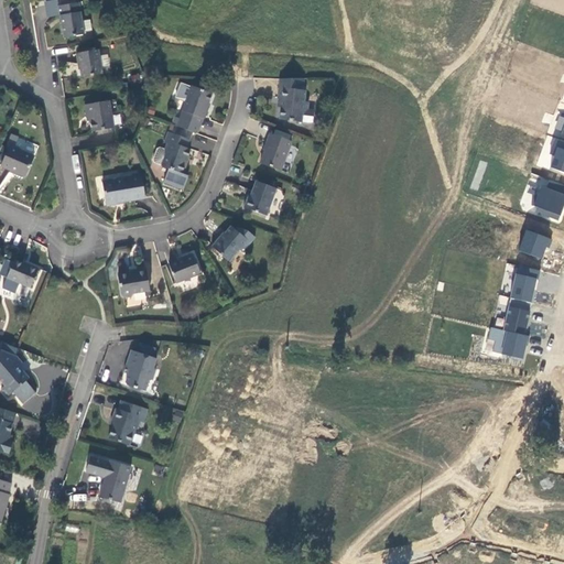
[(78,3),(57,7),(63,39),(84,35),(78,3)]
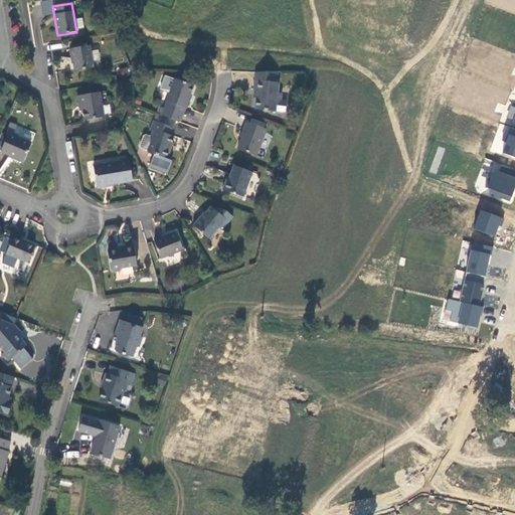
[(90,45),(68,49),(70,58),(71,58),(73,71),(94,68),(90,45)]
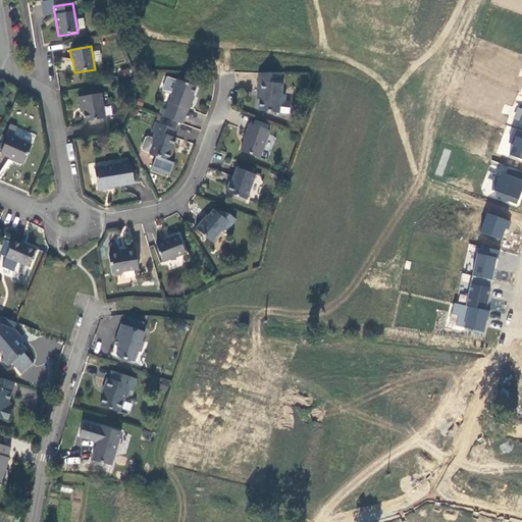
[(177,80),(166,110),(186,117),(188,109),(189,110),(193,101),(191,100),(196,87),(177,80)]
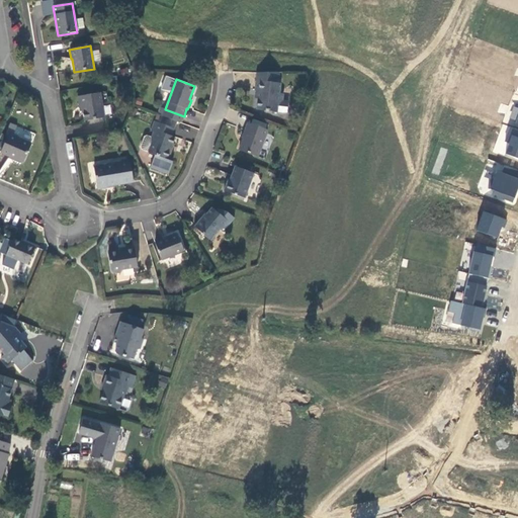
[(257,110),(276,112),(277,104),(281,101),(282,94),(278,93),(280,81),(270,80),(270,82),(256,81),(255,91),(259,91),(257,110)]
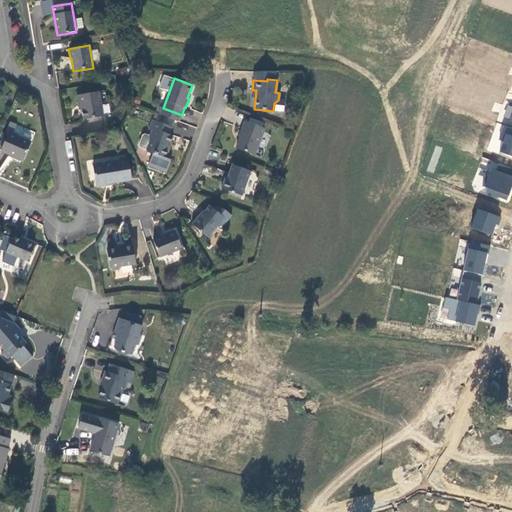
[(99,92),(76,96),(78,105),(80,105),(83,120),(103,116),(99,92)]
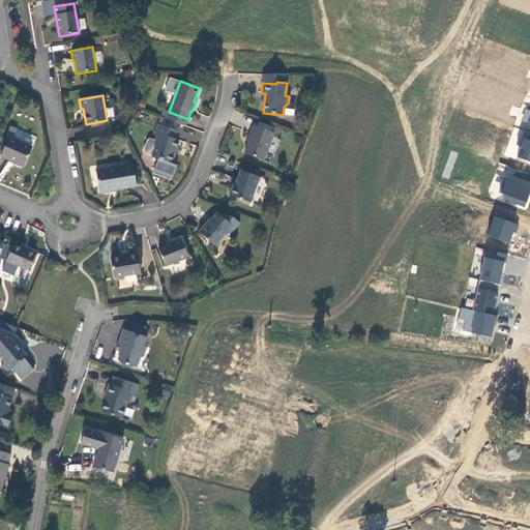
[(529,109),(525,108),(520,124),(529,127),(529,109)]
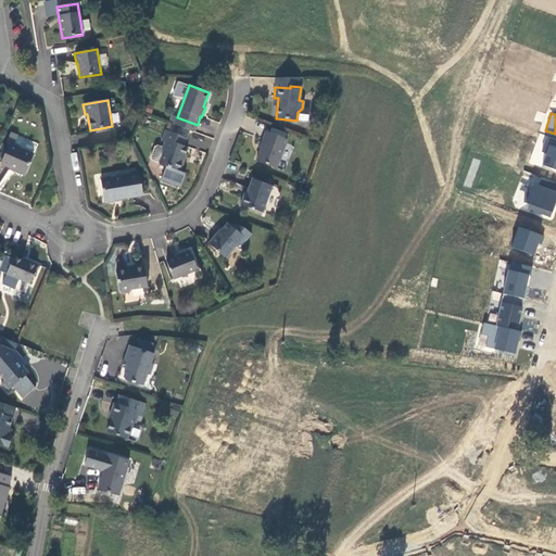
[(189,130),(171,124),(167,131),(187,138),(189,130)]
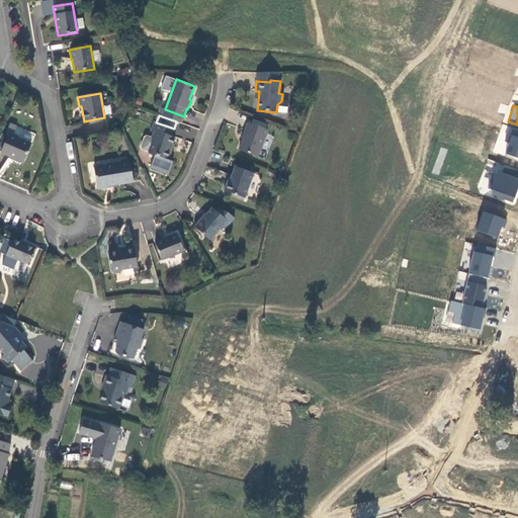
[(171,136),(174,128),(156,122),(154,121),(151,132),(153,133),(150,139),(146,137),(143,138),(140,147),(141,149),(148,152),(148,153),(168,160),(171,151),(170,150),(174,137),(171,136)]
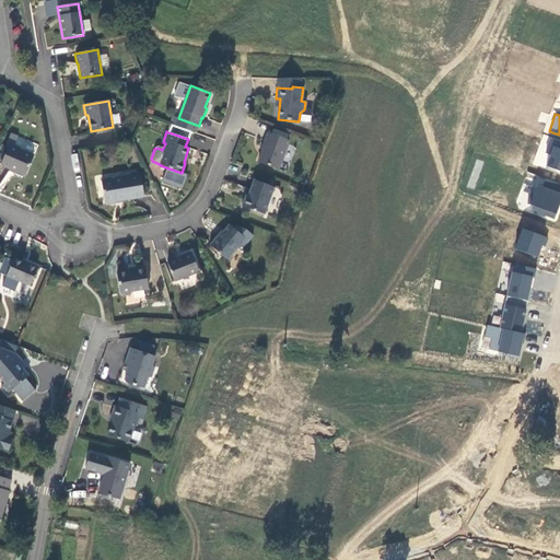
[(289,141),(267,132),(261,150),(263,150),(258,162),(278,170),(289,141)]
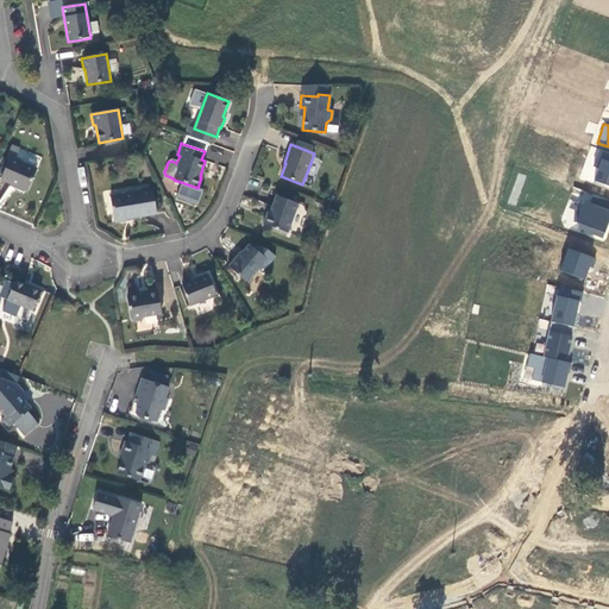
[(585,177),(608,187),(608,155),(597,150),(585,177)]
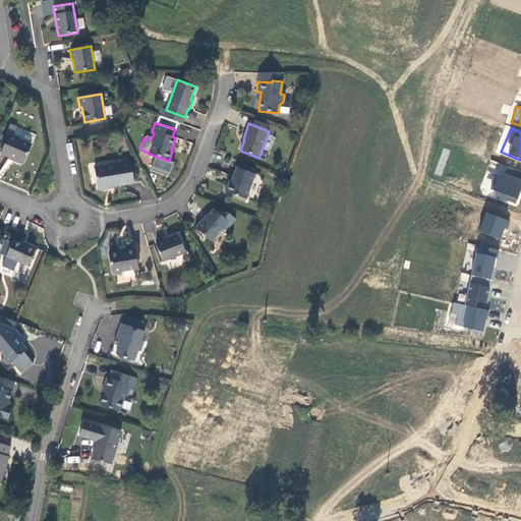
[(32,145),(8,134),(0,154),(9,157),(8,159),(20,164),(23,163),(32,145)]
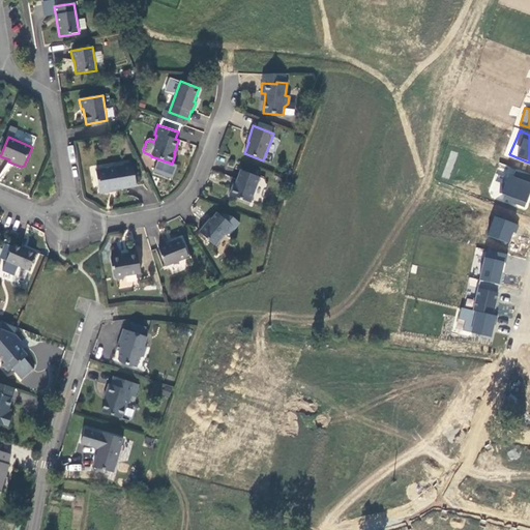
[(496,172),(504,175),(497,199),(525,208),(529,192),(529,173),(499,164),(496,172)]
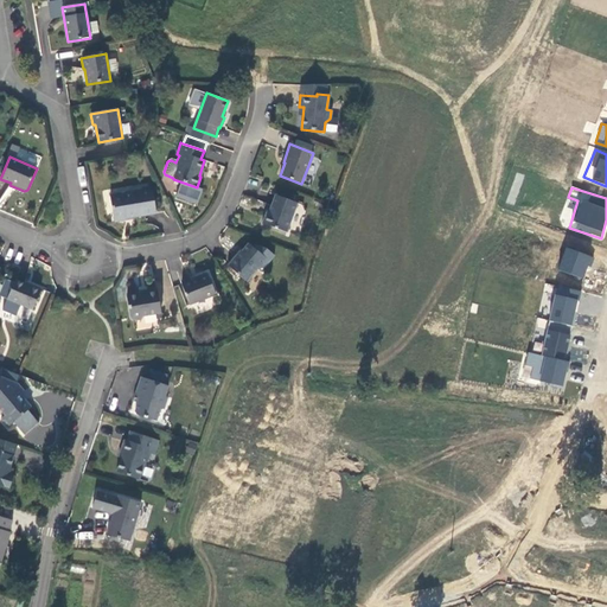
[(152,189),(110,196),(114,219),(126,217),(126,218),(133,218),(155,213),(152,189)]
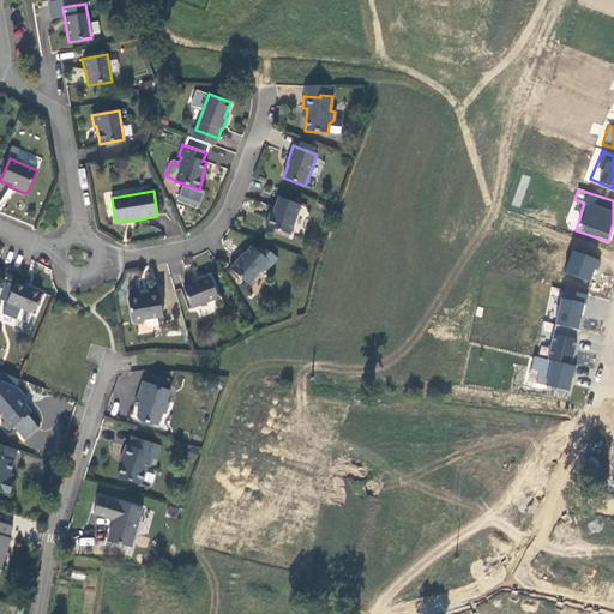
[(265,227),(290,235),(301,205),(278,198),(271,216),(269,215),(265,227)]
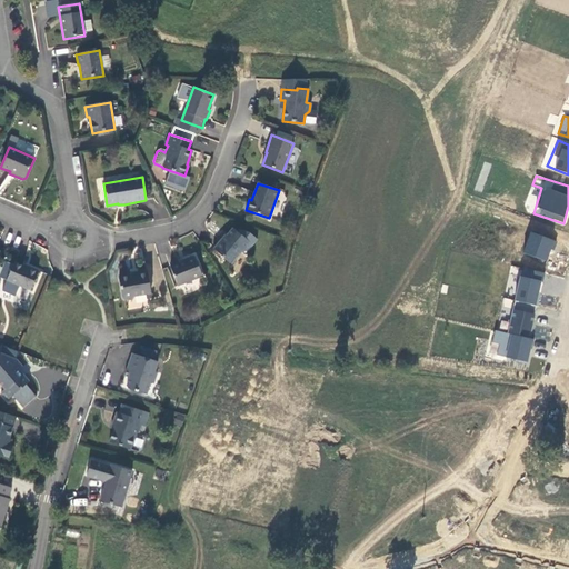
[(221,239),(212,249),(231,265),(249,242),(232,228),(222,241),(221,239)]
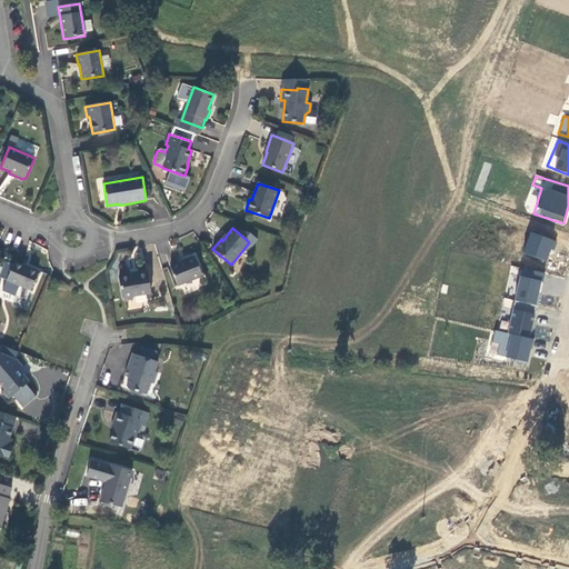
[(548,262),(556,240),(530,231),(522,253),(548,262)]
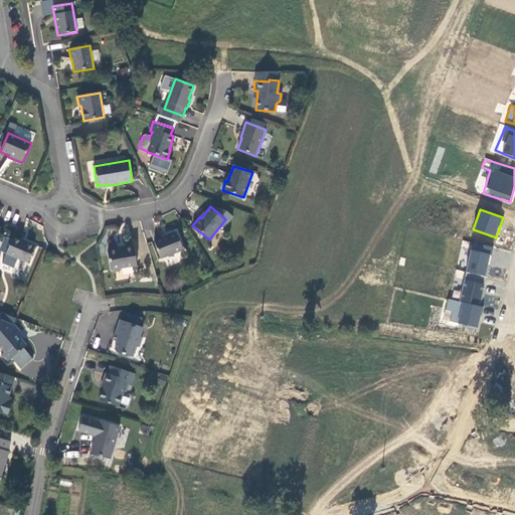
[(154,241),(160,259),(183,250),(176,232),(168,235),(168,236),(154,241)]
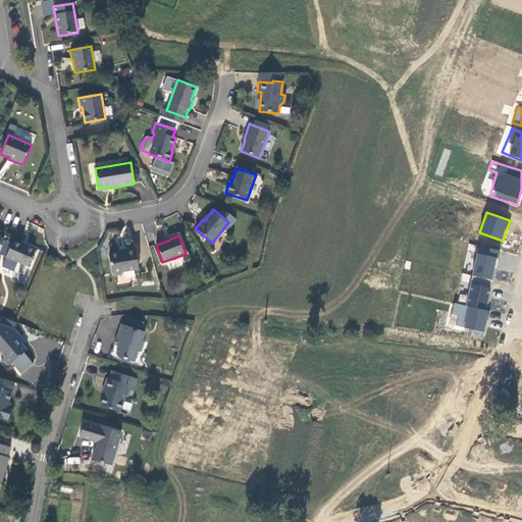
[(5,258),(28,267),(35,249),(27,245),(25,247),(12,241),(5,258)]
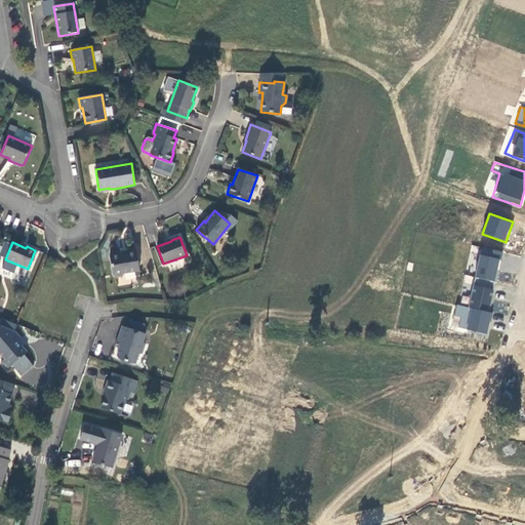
[(488,311),(501,251),(481,246),(469,307),(455,304),(452,320),(459,321),(458,327),(487,333),(492,312),(488,311)]
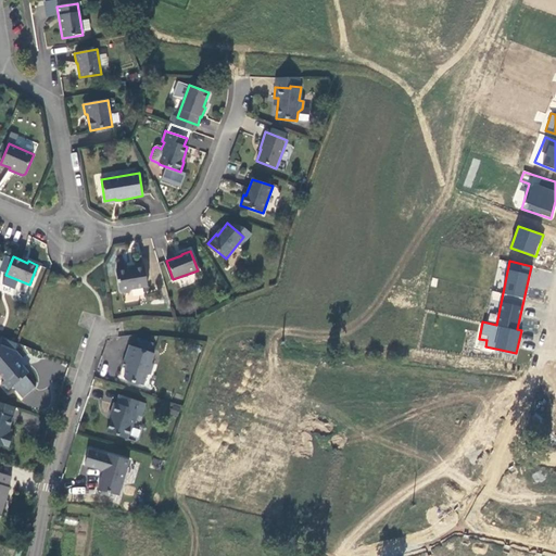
[(116,272),(119,291),(122,293),(129,292),(131,290),(144,288),(143,279),(146,277),(143,264),(134,266),(134,267),(127,268),(127,269),(116,272)]
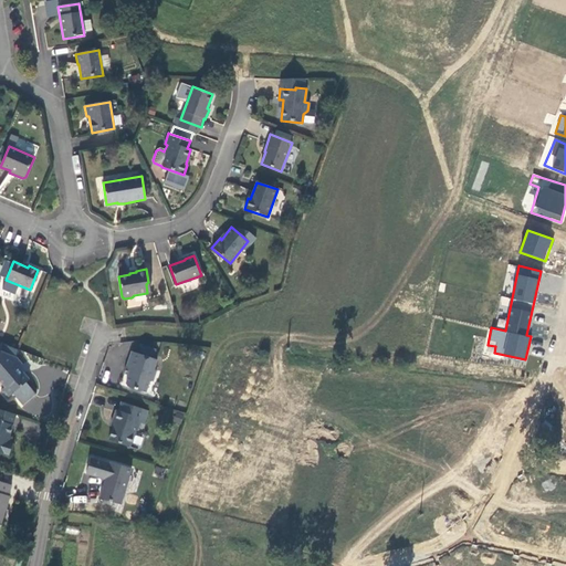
[(7,398),(12,394),(23,407),(37,396),(25,383),(29,380),(22,373),(21,373),(18,369),(22,366),(16,358),(0,352),(0,381),(4,387),(1,390),(7,398)]
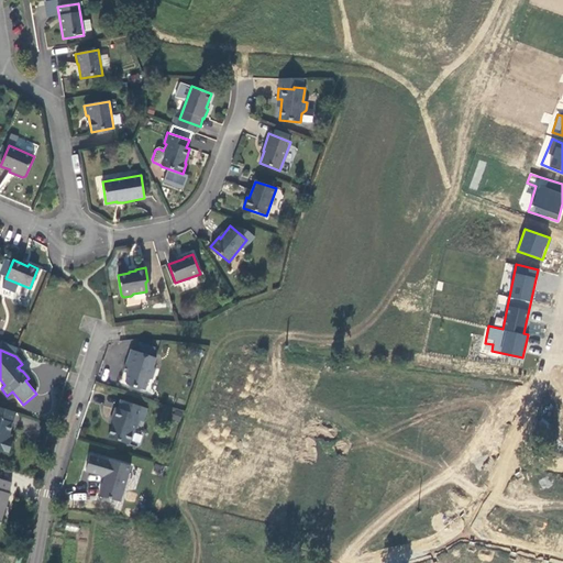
[(156,357),(131,350),(127,364),(132,366),(127,382),(129,386),(145,392),(148,378),(152,379),(156,368),(153,367),(156,357)]
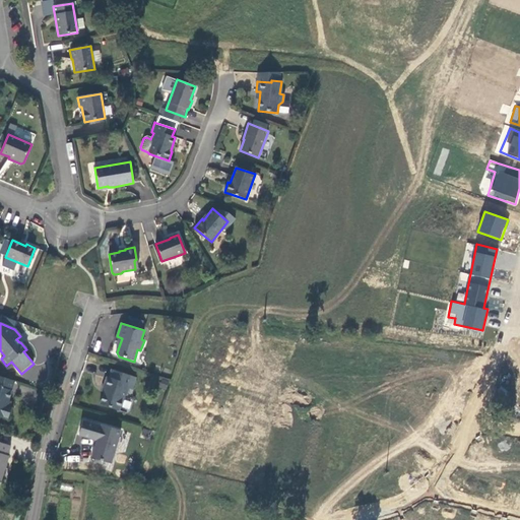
[(137,376),(112,369),(110,376),(108,376),(104,386),(106,387),(102,403),(119,409),(124,397),(126,395),(129,387),(132,388),(137,376)]
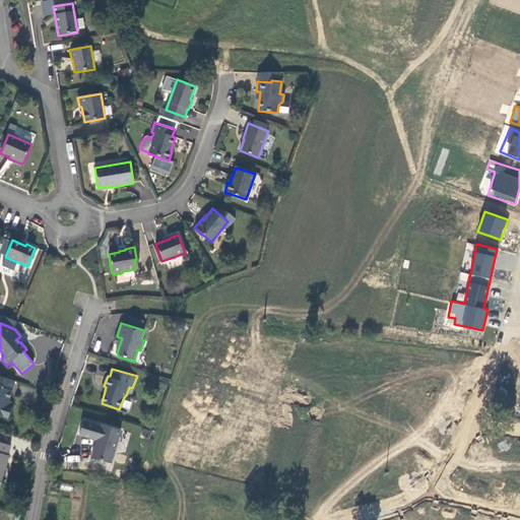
[(14,381),(0,376),(0,415),(8,418),(11,408),(6,406),(14,381)]
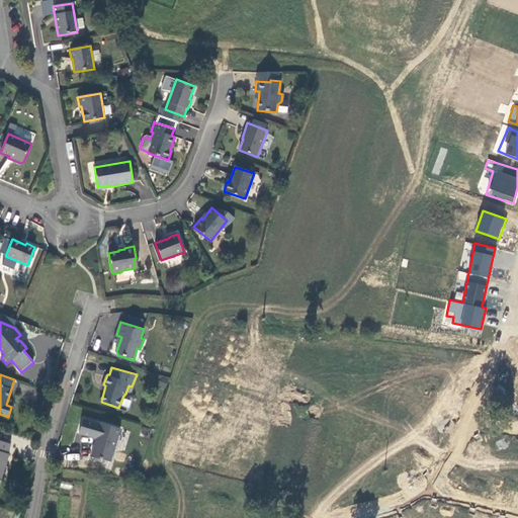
[(166,387),(168,378),(160,376),(157,385),(166,387)]
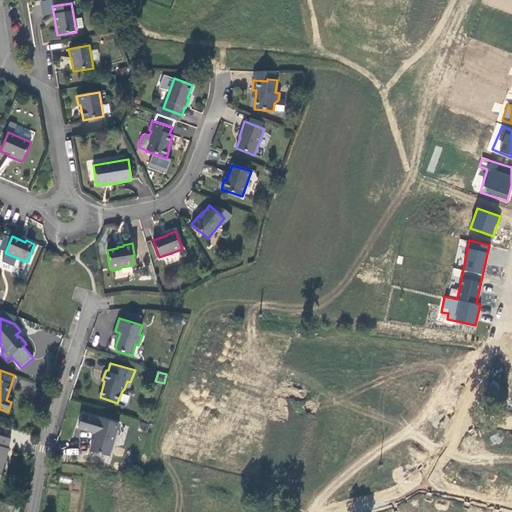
[(110,455),(120,423),(101,417),(100,419),(83,413),(78,427),(96,432),(91,450),(110,455)]
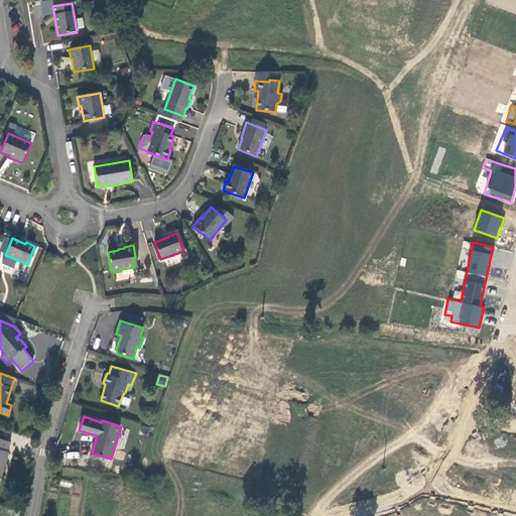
[(9,442),(0,438),(0,477),(1,478),(8,453),(7,452),(9,442)]
